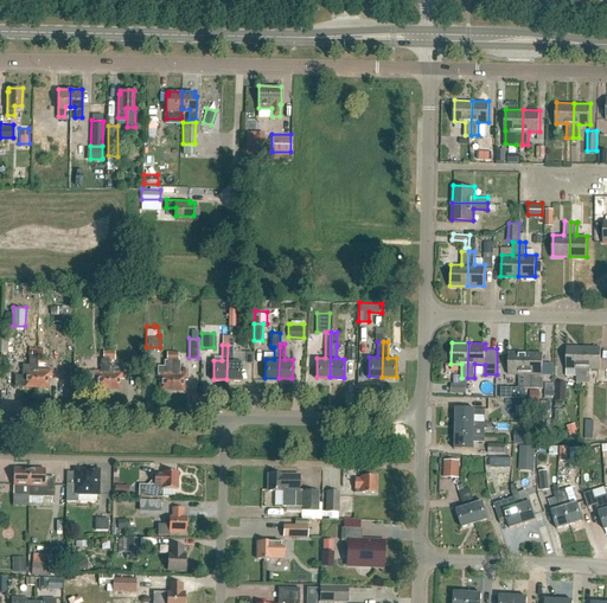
[(228,345),(227,379),(241,379),(241,360),(232,360),(234,345),(228,345)]
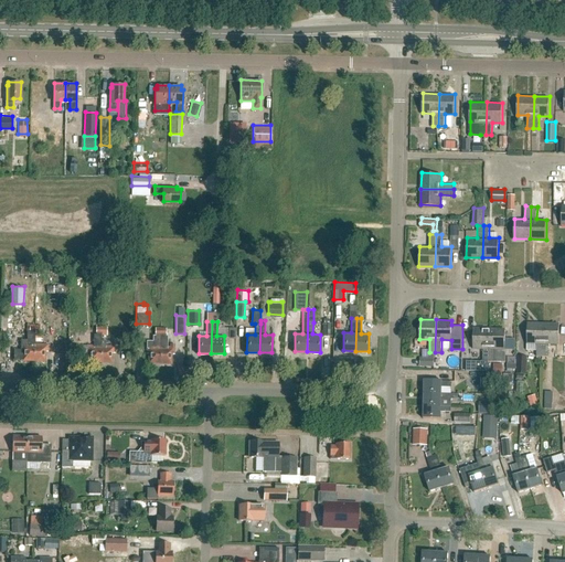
[(543,354),(543,322),(528,321),(526,341),(537,342),(536,354),(543,354)]
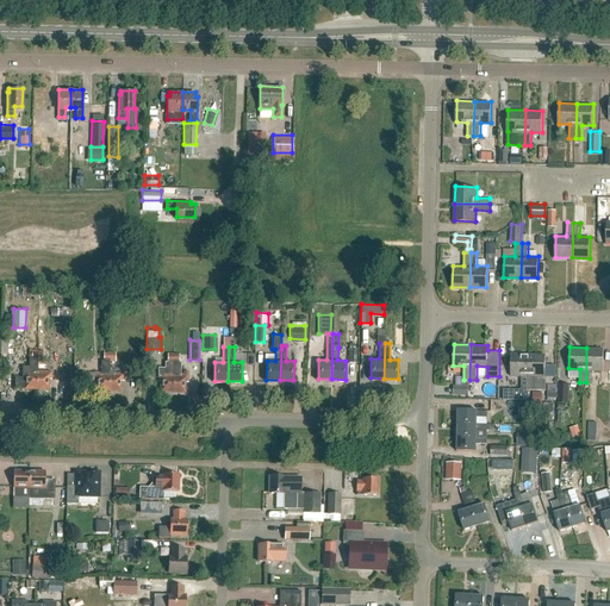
[(586,348),(586,382),(592,382),(592,369),(603,369),(604,348),(586,348)]
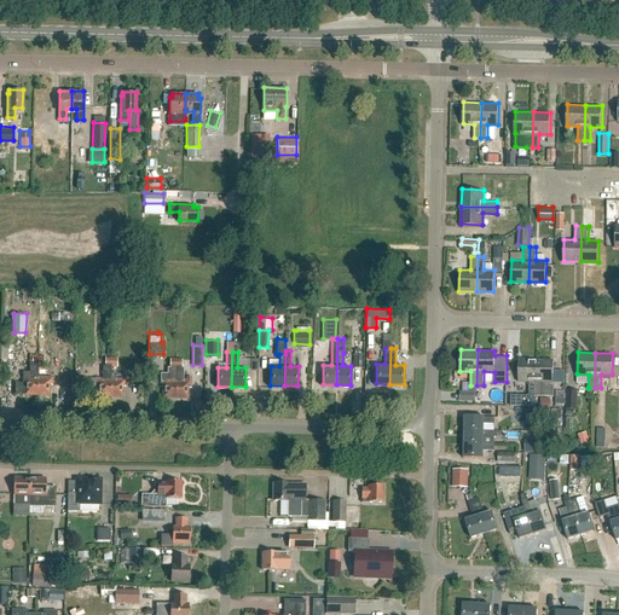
[(25,393),(38,393),(38,375),(38,363),(39,354),(33,354),(33,363),(30,363),(30,370),(23,370),(23,373),(23,381),(16,381),(16,388),(23,388),(23,392),(25,393)]
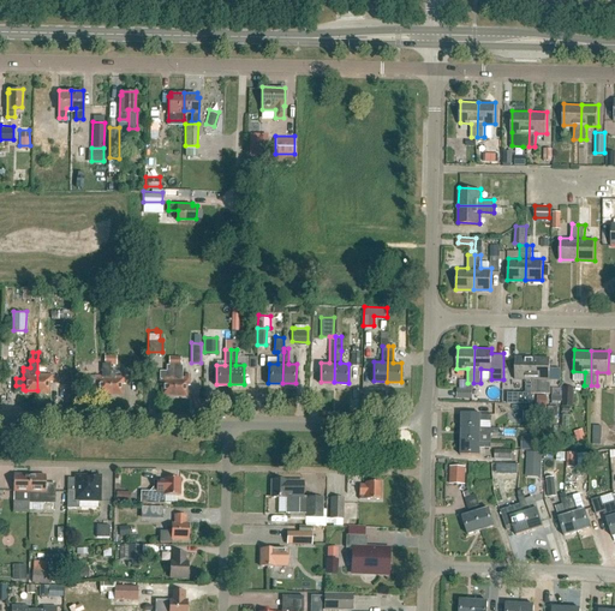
[(111,391),(111,369),(111,361),(111,353),(105,353),(105,361),(101,361),(101,373),(89,373),(89,381),(99,382),(99,391),(111,391)]
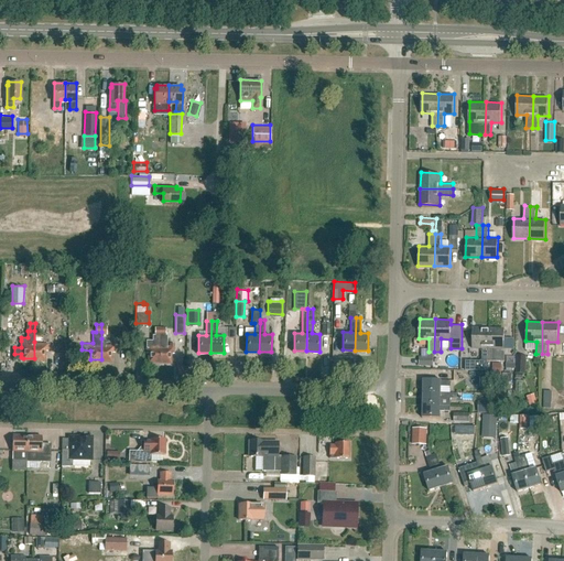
[(149,352),(149,360),(160,362),(161,326),(155,326),(155,333),(152,333),(152,338),(147,338),(147,341),(147,352),(149,352)]
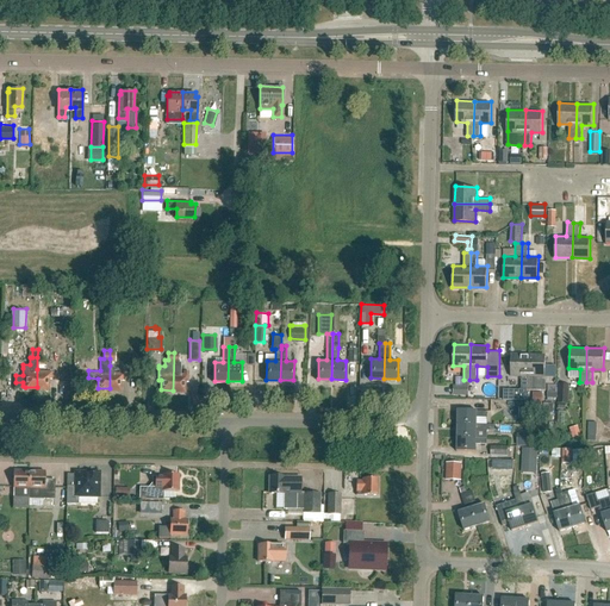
[(174,353),(173,391),(185,391),(185,380),(188,380),(188,369),(185,369),(184,372),(181,372),(181,360),(180,360),(180,353),(174,353)]
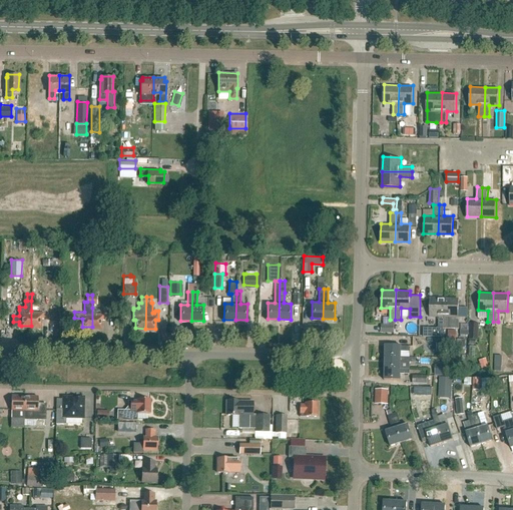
[(443,336),(444,327),(445,297),(430,297),(430,315),(439,315),(439,327),(424,326),(423,335),(443,336)]
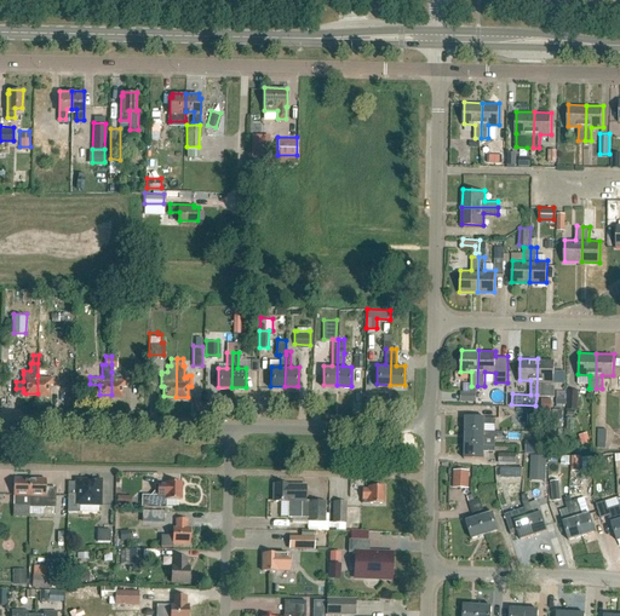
[(538,358),(537,395),(555,395),(555,385),(546,385),(546,381),(554,381),(555,360),(538,358)]
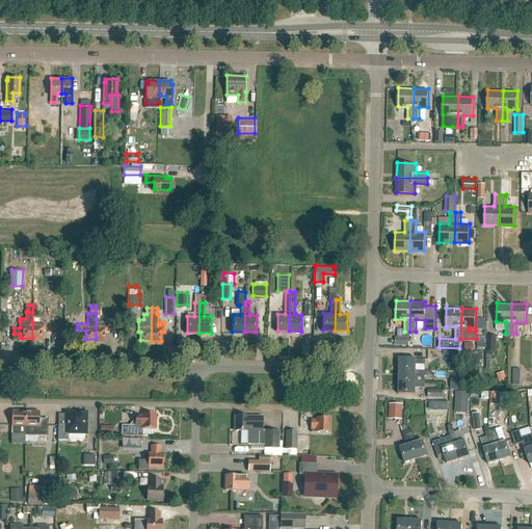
[(96,319),(96,339),(105,339),(106,331),(108,331),(108,323),(100,323),(100,319),(96,319)]
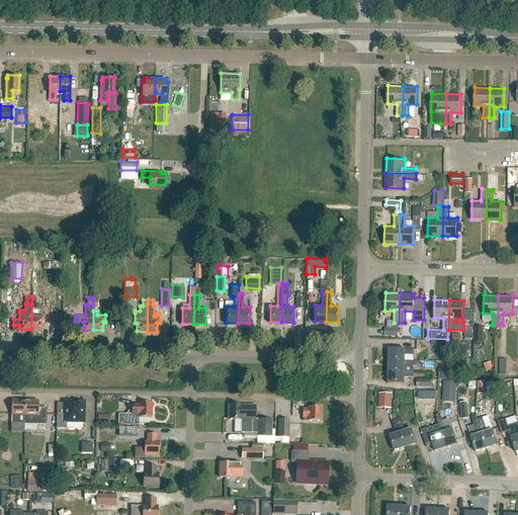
[(31,314),(31,329),(41,329),(41,320),(44,321),(45,314),(31,314)]
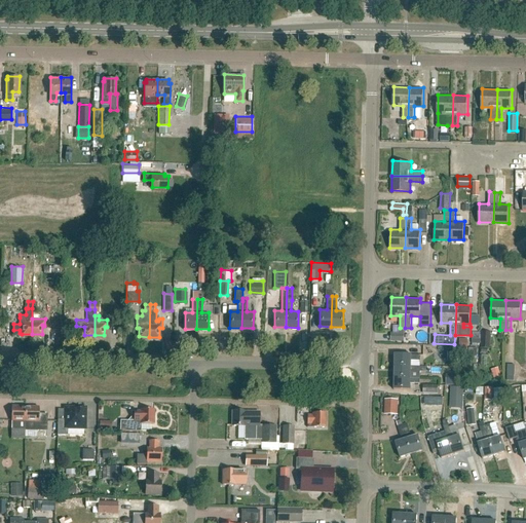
[(490,346),(490,329),(481,329),(481,345),(490,346)]
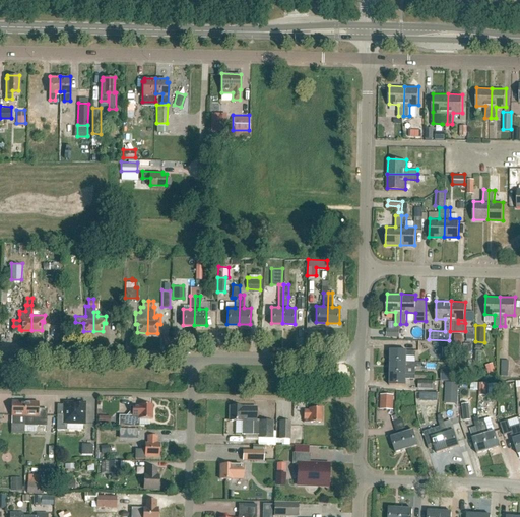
[(406,361),(406,360),(407,353),(415,354),(415,348),(407,348),(390,348),(390,360),(406,361)]
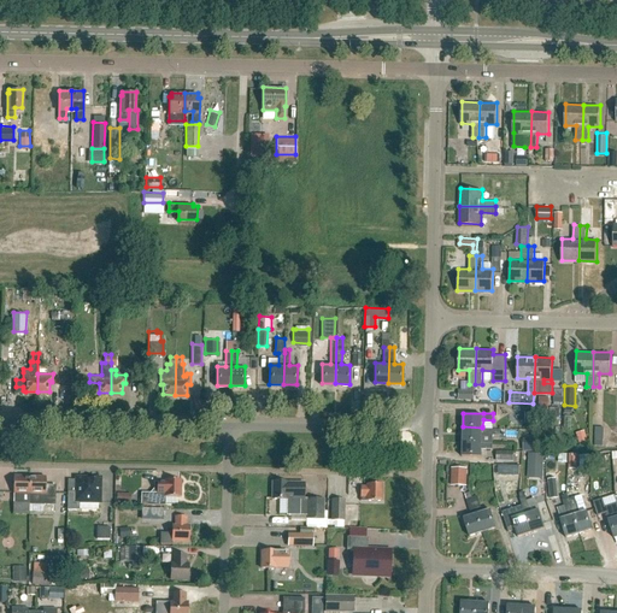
[(493,428),(482,426),(482,428),(463,426),(463,441),(482,441),(482,434),(493,434),(493,428)]
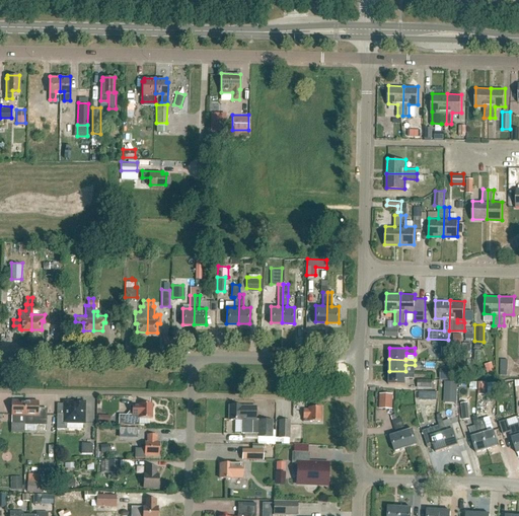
[(492,362),(485,365),(487,371),(494,368),(492,362)]
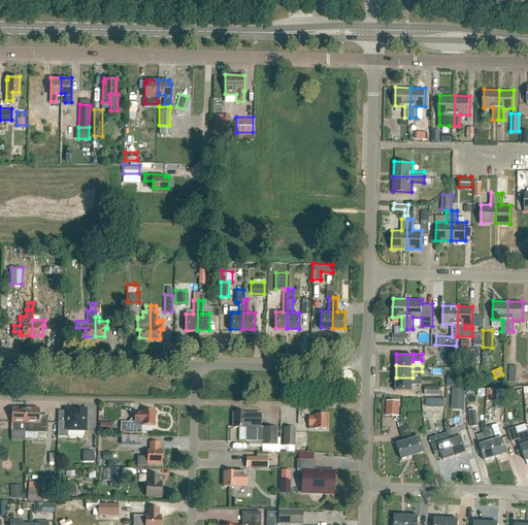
[(459,372),(449,372),(448,384),(458,385),(459,372)]
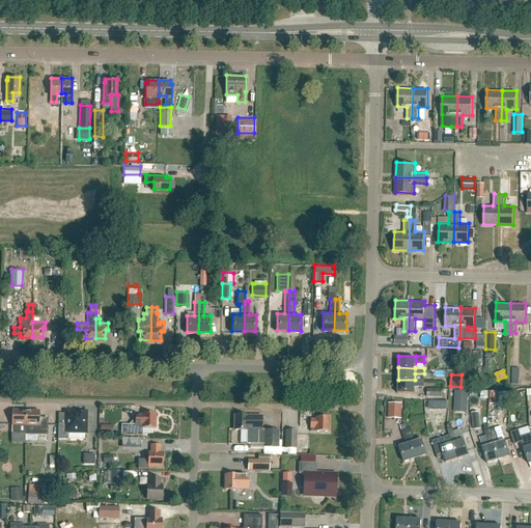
[(424,380),(415,380),(398,380),(397,391),(415,391),(415,385),(424,385),(424,380)]
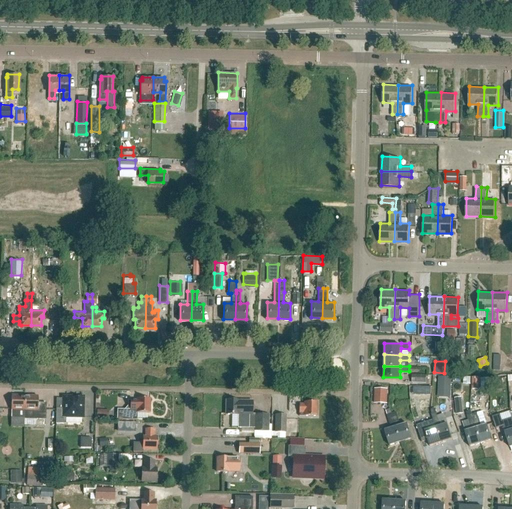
[(425,381),(426,372),(411,372),(411,380),(425,381)]
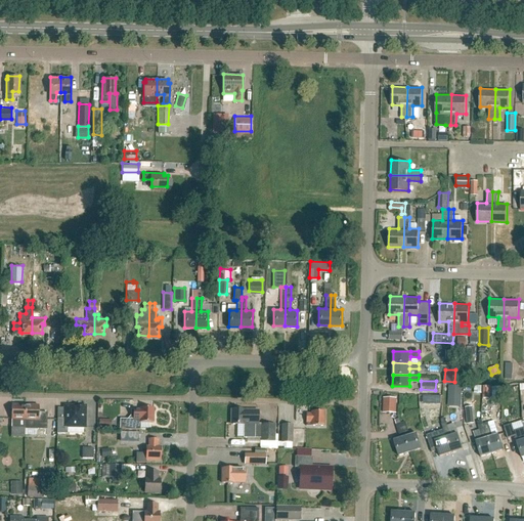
[(449,383),(448,396),(462,396),(462,384),(449,383)]
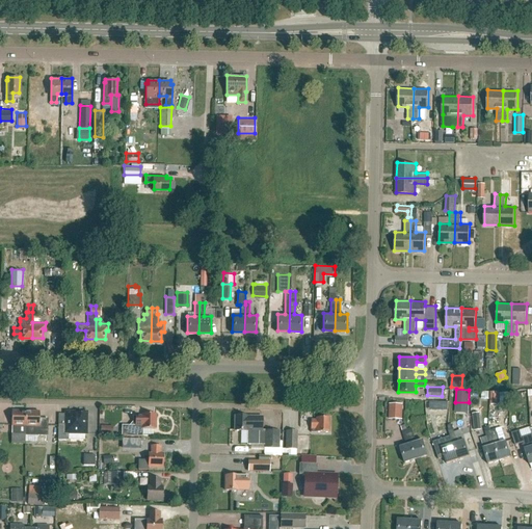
[(389,413),(394,413),(394,417),(402,417),(402,402),(390,401),(389,413)]
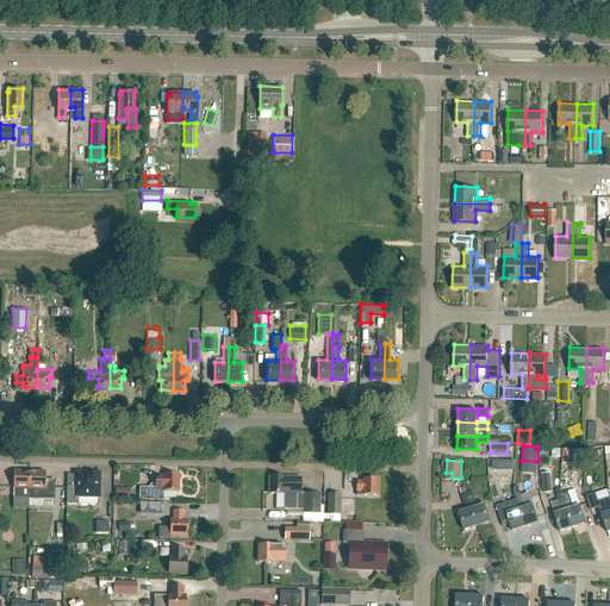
[(14,468),(14,495),(30,495),(30,469),(14,468)]
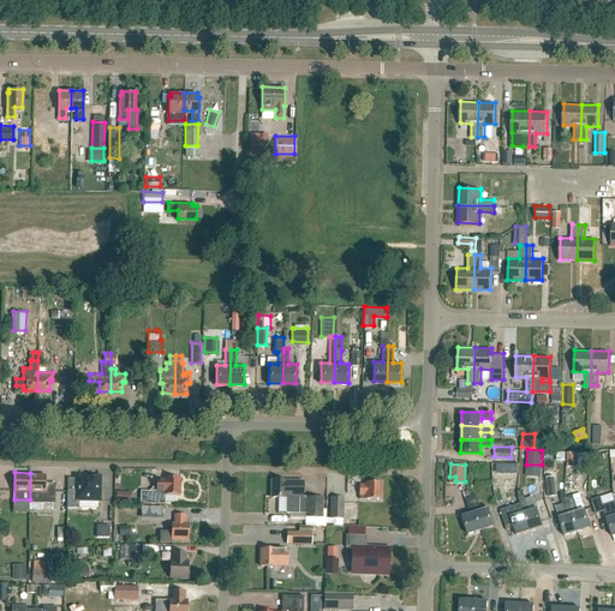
[(54,501),(54,481),(46,481),(46,473),(30,473),(30,499),(54,501)]
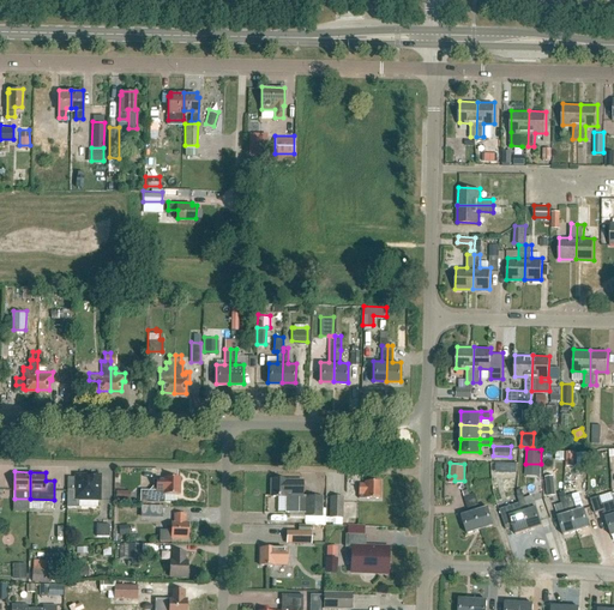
[(100,497),(100,473),(76,472),(76,487),(67,487),(67,505),(79,505),(79,496),(100,497)]
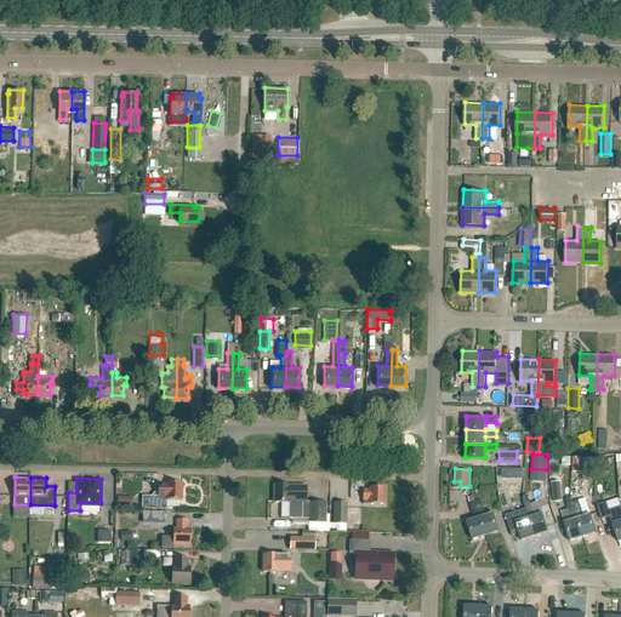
[(182,498),(182,480),(166,480),(166,483),(158,483),(158,493),(142,493),(142,507),(166,507),(166,497),(182,498)]
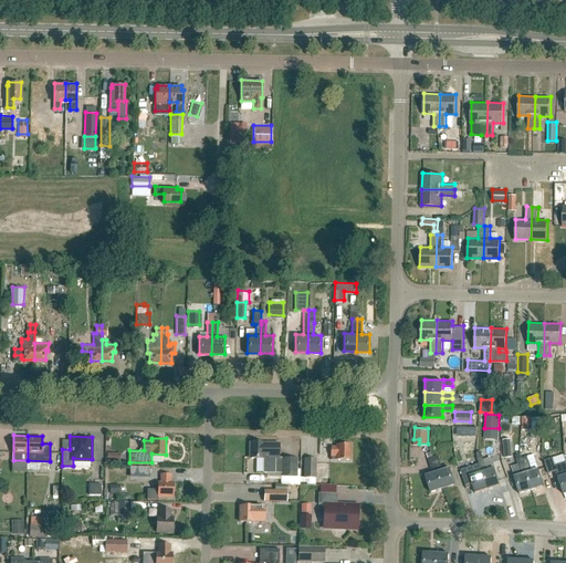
[(263,457),(263,469),(263,471),(275,471),(281,471),(281,473),(297,475),(297,457),(279,456),(279,441),(264,440),(250,440),(250,456),(257,457),(263,457)]
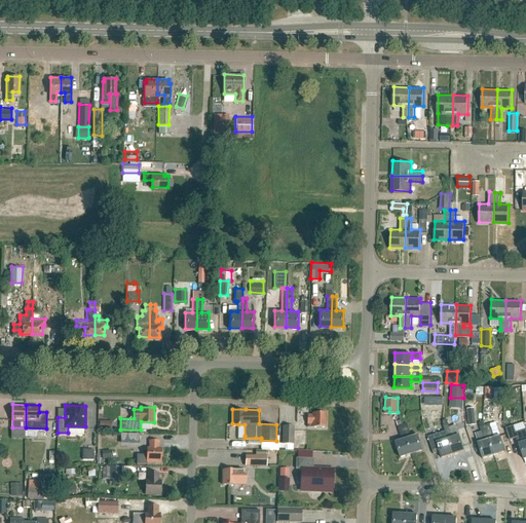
[(326,425),(326,411),(312,411),(312,413),(307,413),(307,425),(326,425)]
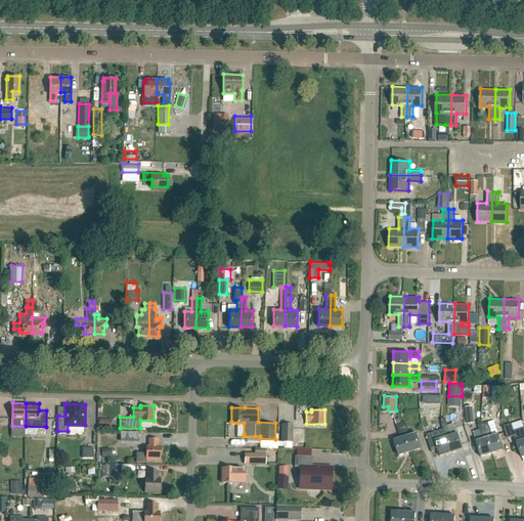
[(99,417),(98,425),(107,425),(107,417),(99,417)]
